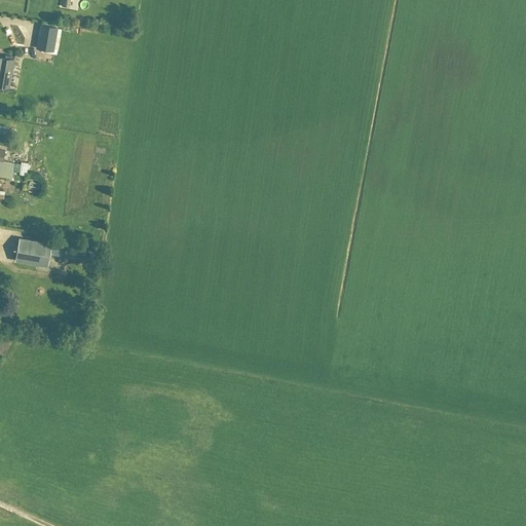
[(53,52),(58,29),(40,25),(35,49),(53,52)]
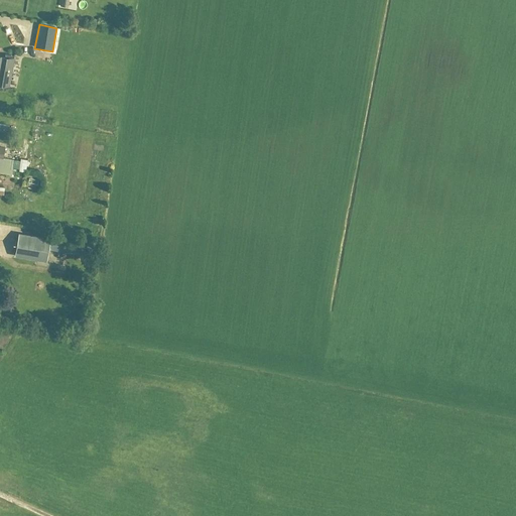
[(5,54),(5,57),(4,58),(0,57),(0,88),(8,90),(14,56),(5,54)]
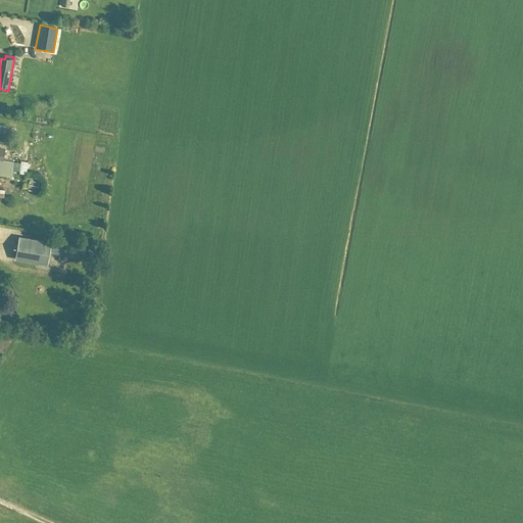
[(0,127),(0,139),(7,141),(9,129),(0,127)]
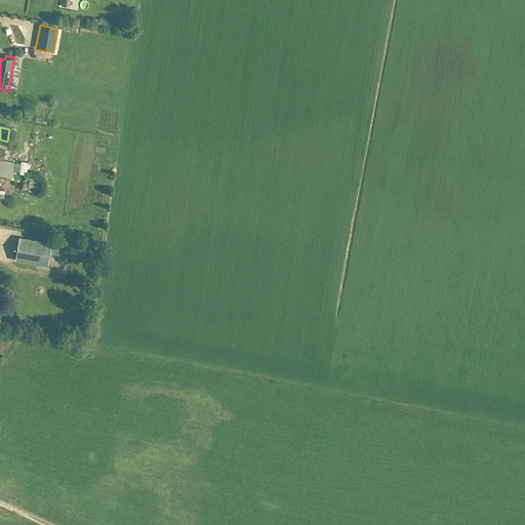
[(0,176),(11,179),(14,164),(3,162),(5,152),(0,150),(0,176)]
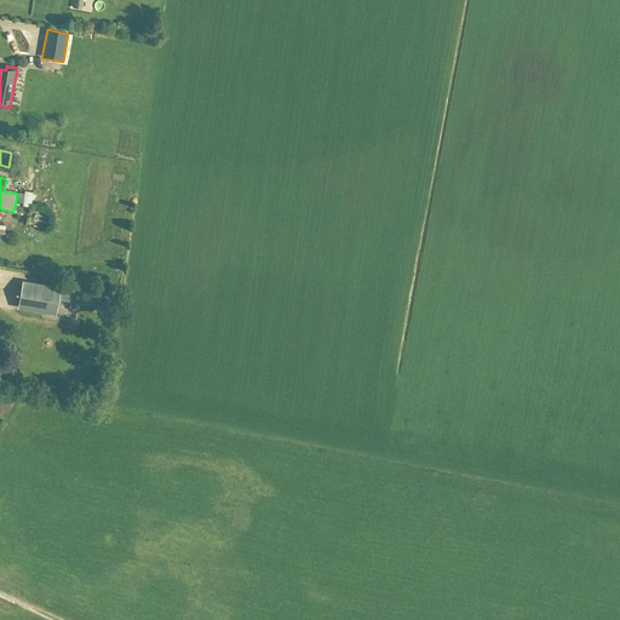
[(45,205),(52,206),(56,193),(49,191),(45,205)]
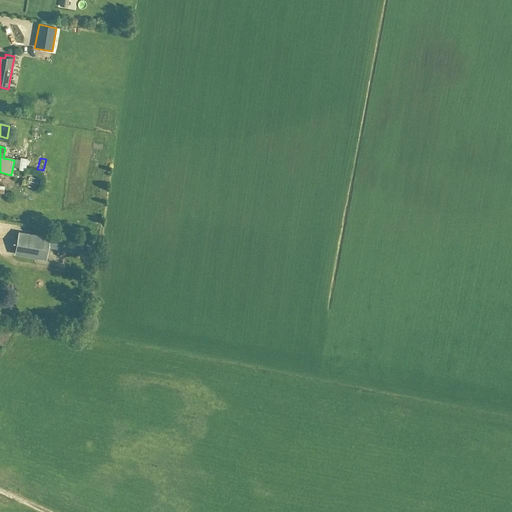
[(27,160),(20,159),(18,171),(25,172),(27,160)]
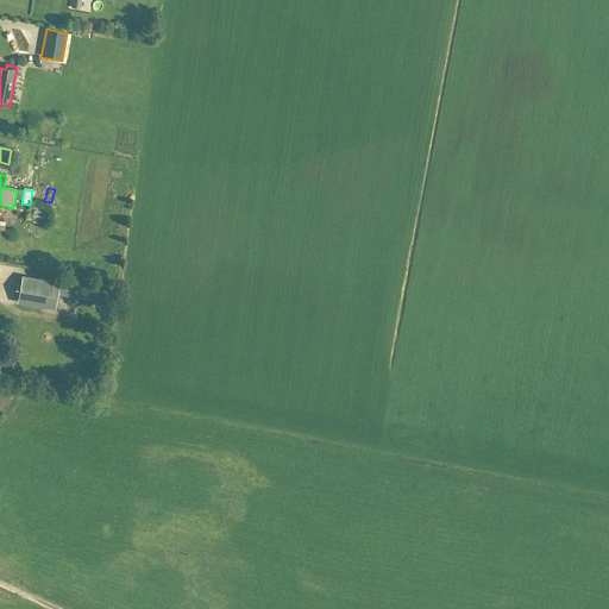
[(60,283),(22,277),(17,303),(55,309),(60,283)]
